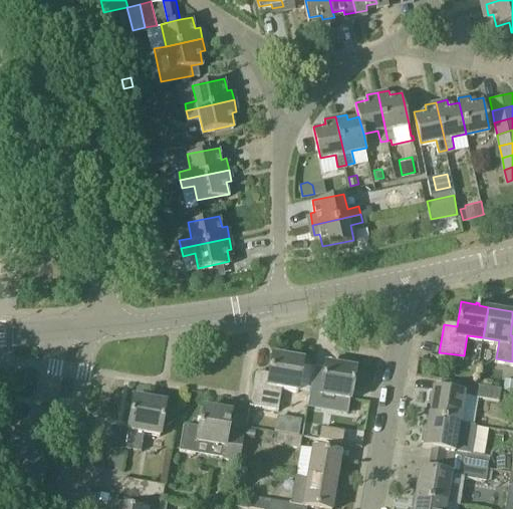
[(283,386),(298,389),(303,356),(272,351),(268,376),(255,374),(250,403),(279,408),(283,386)]
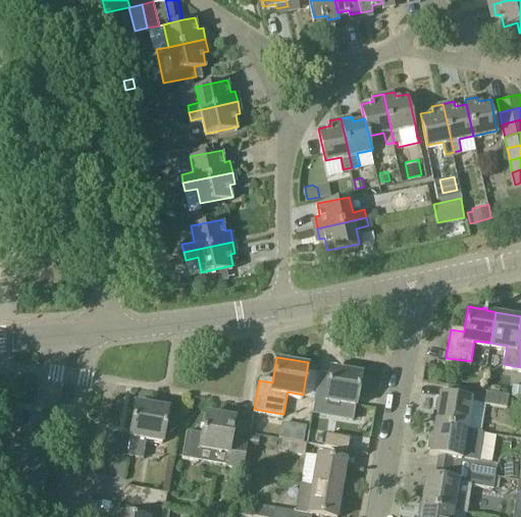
[(427,369),(436,370),(437,362),(428,360),(427,369)]
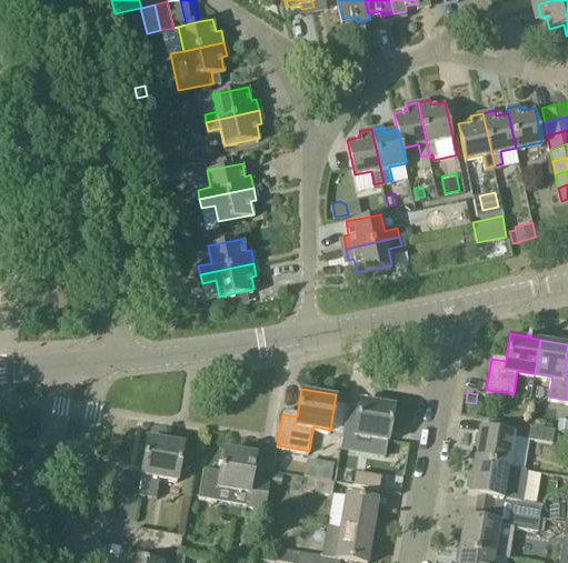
[(394,404),(360,399),(355,433),(370,436),(368,450),(385,452),(394,404)]
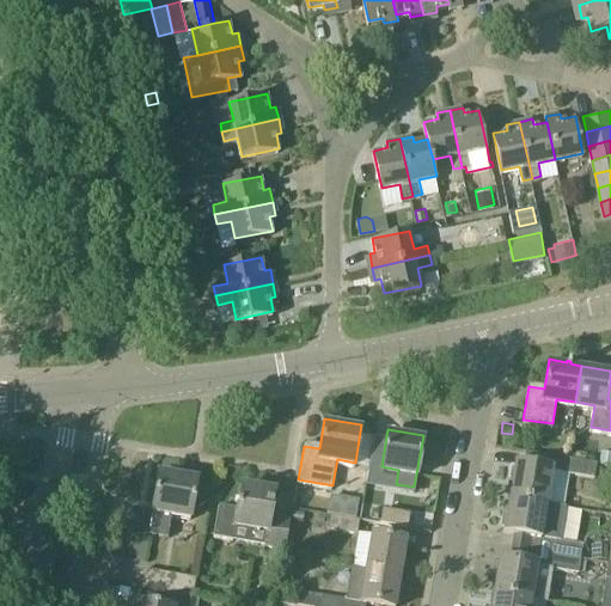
[(597,459),(527,447),(525,461),(515,459),(509,495),(548,501),(554,467),(594,475),(597,459)]
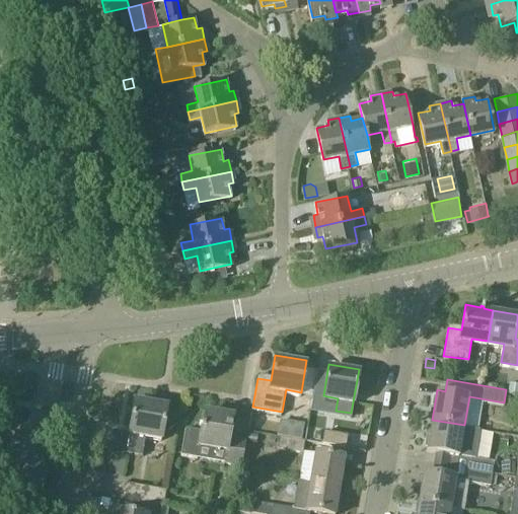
[(517,380),(510,379),(509,389),(517,391),(517,380)]
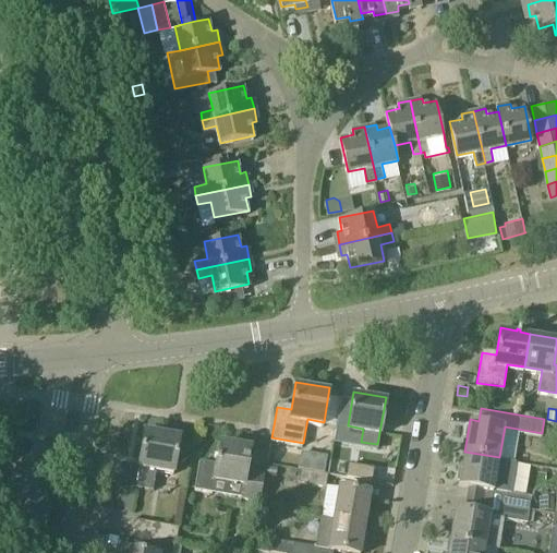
[(180,434),(179,434),(147,429),(147,428),(145,428),(136,484),(154,487),(157,467),(174,470),(180,434)]
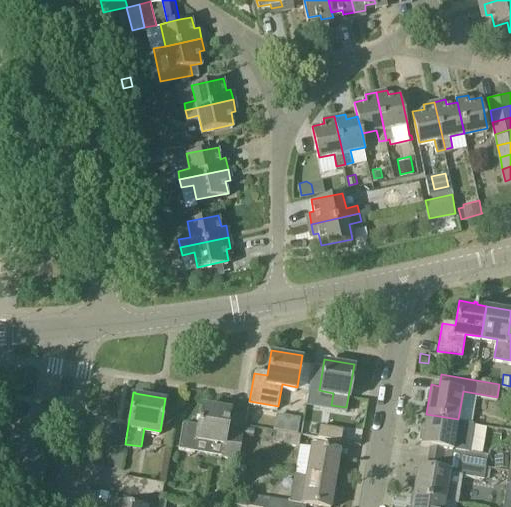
[(230,409),(203,404),(200,419),(199,419),(198,422),(183,420),(179,446),(195,449),(196,440),(223,444),(221,454),(239,457),(243,432),(227,429),(230,409)]
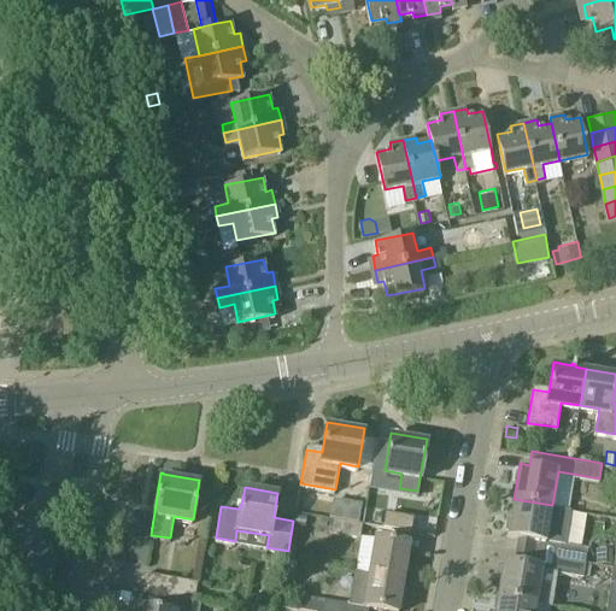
[(361,518),(364,499),(334,492),(330,512),(361,518)]
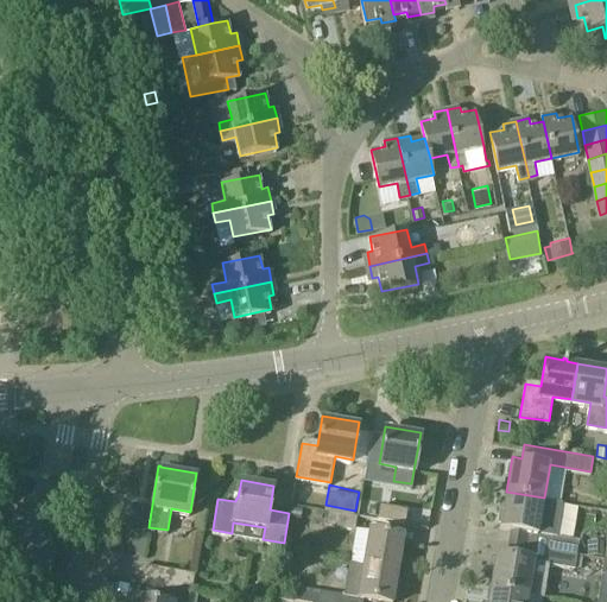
[(501,525),(552,533),(551,547),(577,552),(580,537),(557,532),(562,500),(544,498),(506,492),(501,525)]
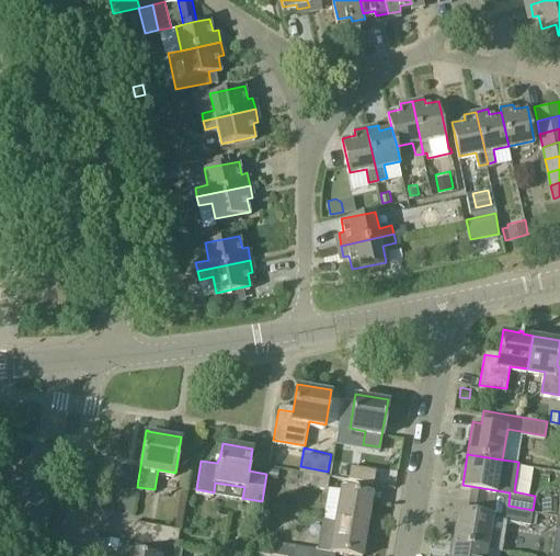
[(350,463),(334,461),(333,472),(349,474),(350,463)]
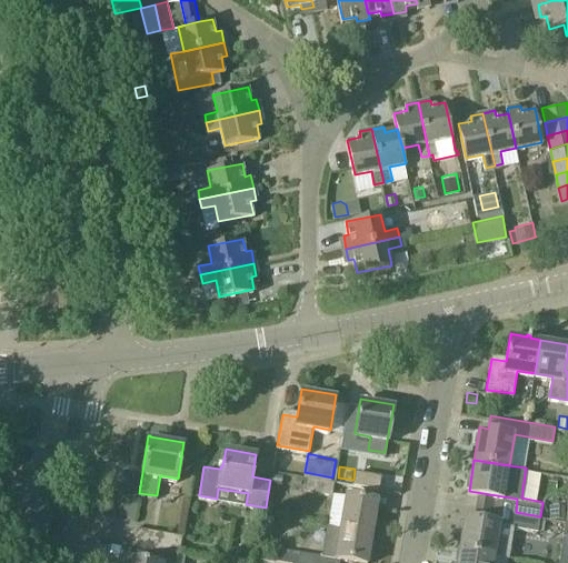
[(382,474),(356,470),(354,482),(380,486),(382,474)]
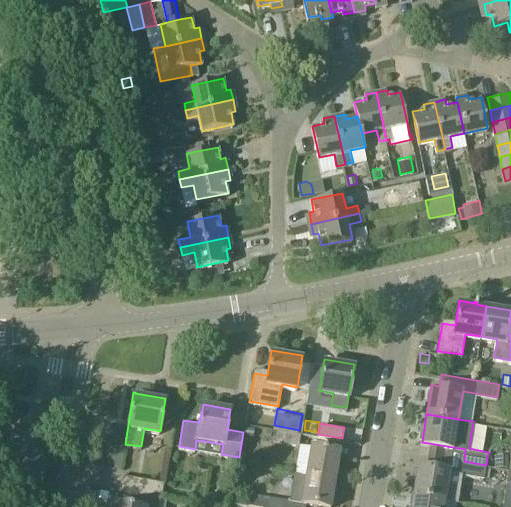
[(245,424),(244,433),(254,435),(255,425),(245,424)]
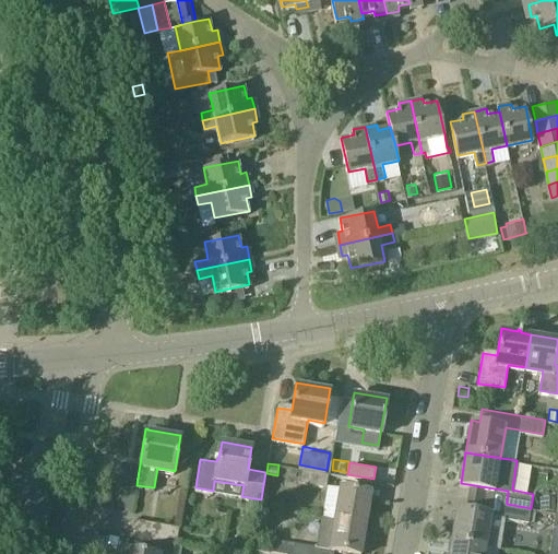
[(329,471),(303,467),(300,481),(327,485),(329,471)]
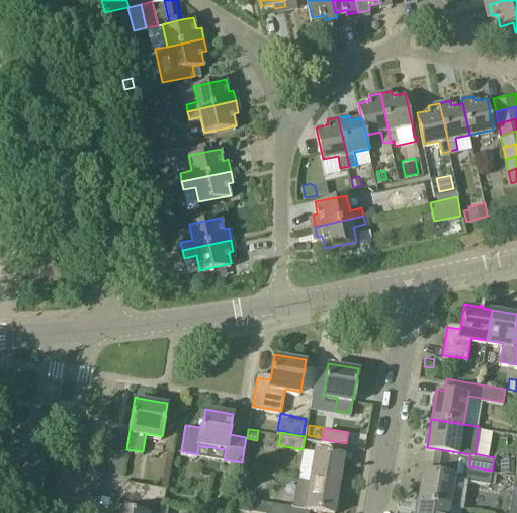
[(344,454),(315,450),(310,479),(339,483),(344,454)]
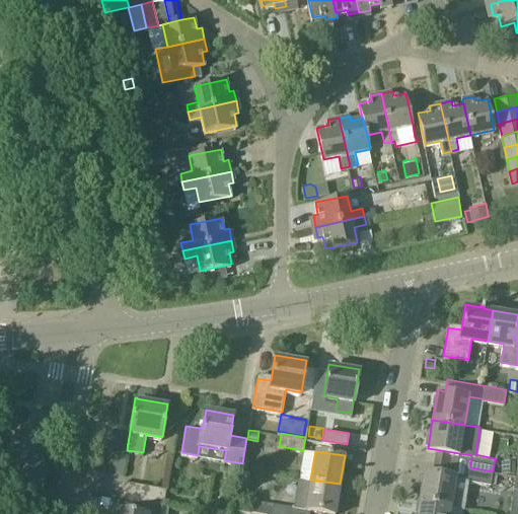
[(502,459),(503,472),(504,472),(516,471),(516,459),(502,459)]
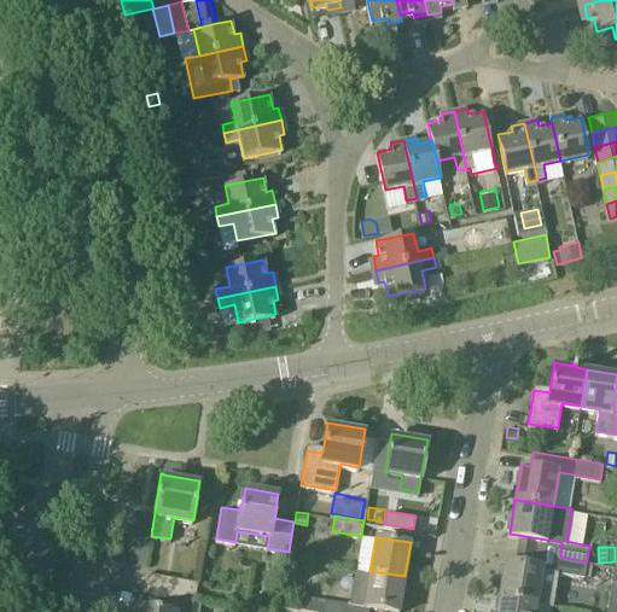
[(560,557),(558,570),(558,571),(585,576),(587,561),(560,557)]
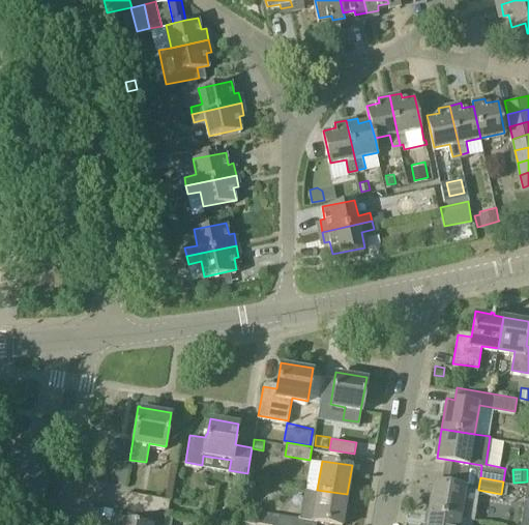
[(474,518),(477,503),(463,501),(466,486),(433,480),(428,511),(461,517),(461,516),(474,518)]
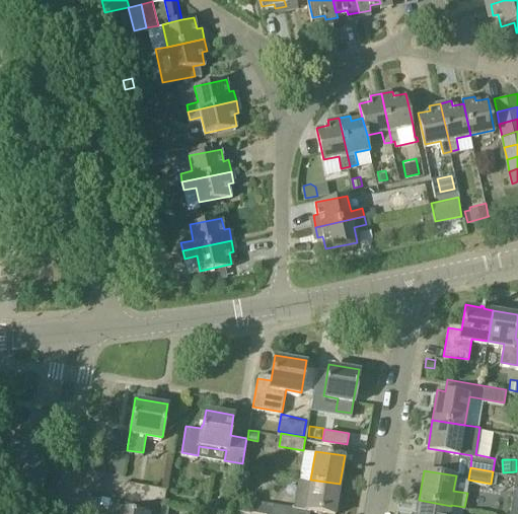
[(301,478),(298,478),(294,506),(253,499),(251,510),(268,513),(269,513),(274,513),(300,513),(302,507),(335,513),(340,484),(310,480),(301,478)]
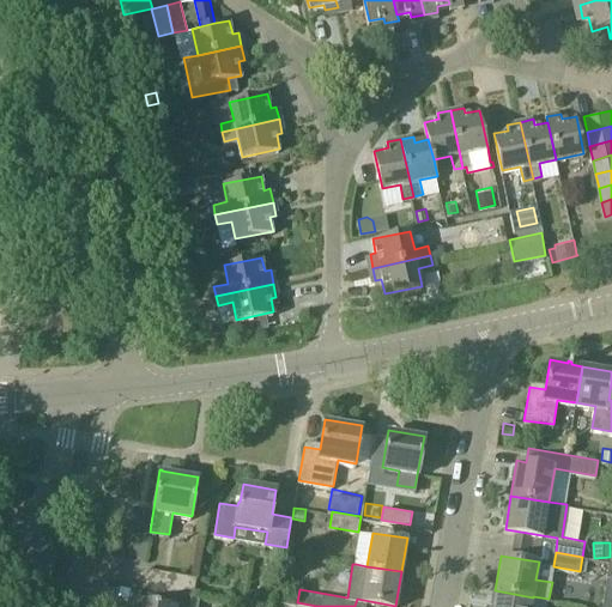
[(194,595),(197,575),(144,566),(140,586),(170,590),(194,595)]
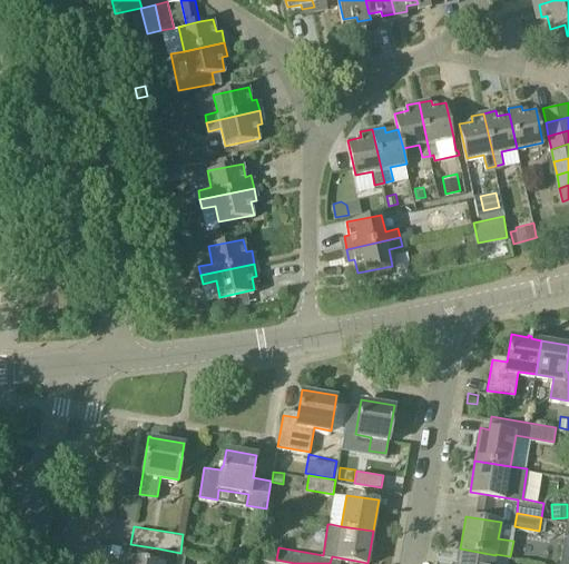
[(183,563),(185,554),(180,553),(158,548),(156,563),(128,558),(127,563),(183,563)]
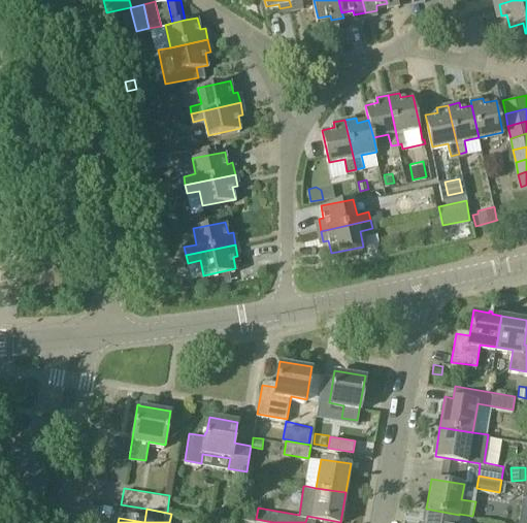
[(457,522),(459,515),(426,509),(423,522),(457,522)]
